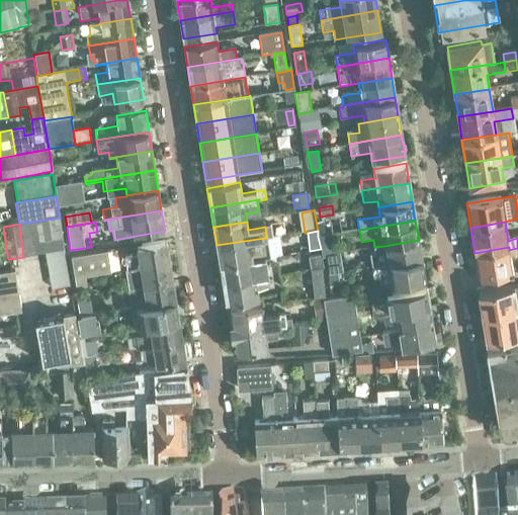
[(318,237),(321,249),(322,256),(326,255),(335,254),(332,235),(326,235),(318,237)]
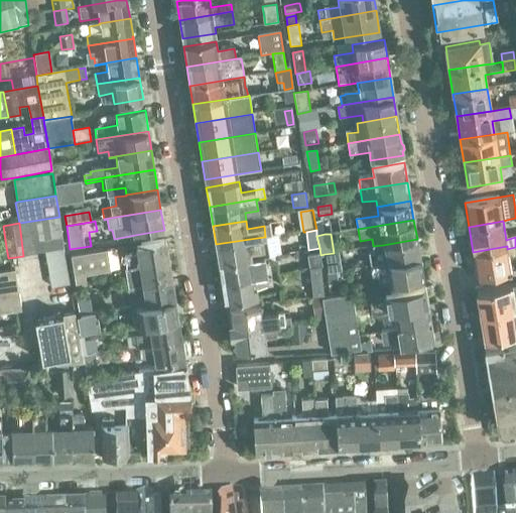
[(216,244),(219,264),(252,259),(251,251),(266,249),(264,237),(216,244)]
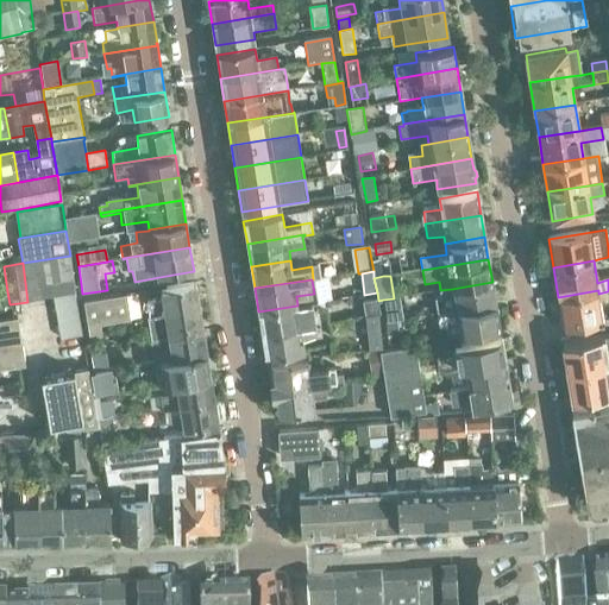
[(493,282),(452,289),(453,300),(437,303),(438,314),(496,306),(493,282)]
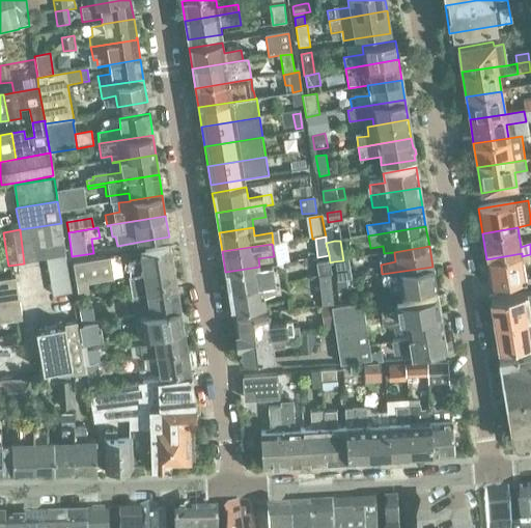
[(128,266),(130,277),(174,270),(171,249),(141,254),(143,262),(128,266)]
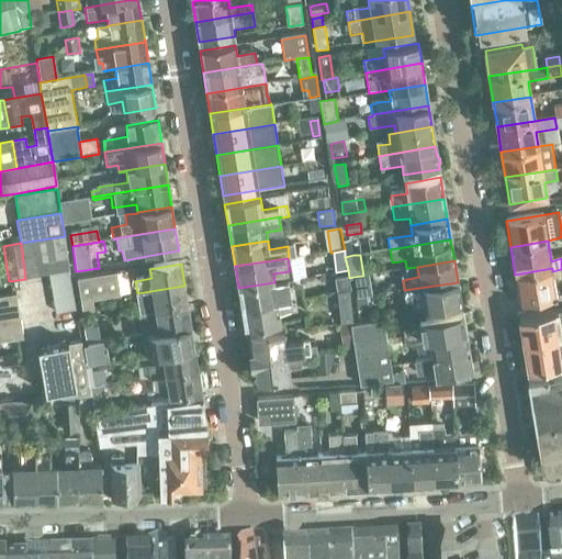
[(552,268),(515,275),(519,303),(557,298),(552,271),(552,268)]
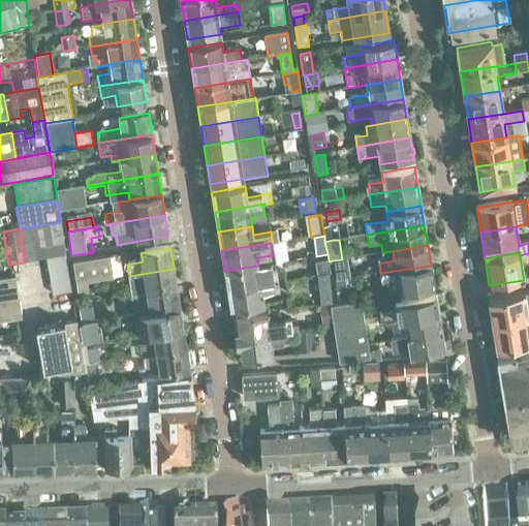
[(348,269),(368,266),(366,255),(334,260),(335,268),(348,266),(348,269)]
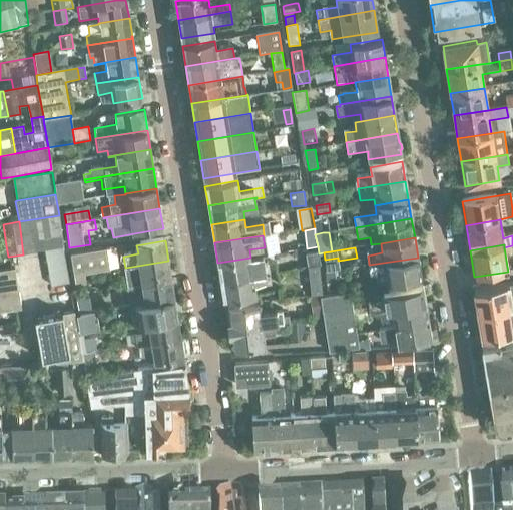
[(109,271),(106,248),(70,255),(74,277),(83,275),(109,271)]
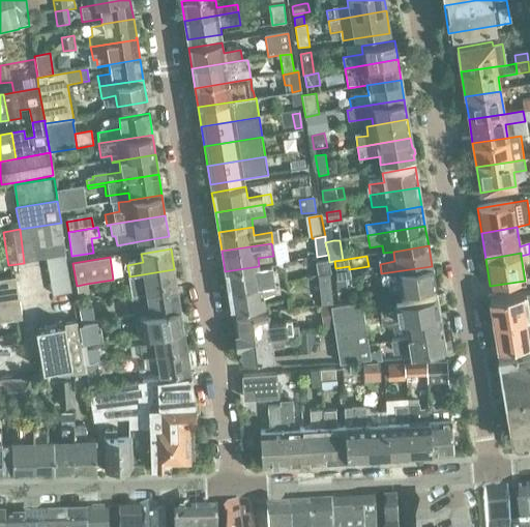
[(319,277),(330,276),(331,275),(329,263),(317,265),(319,277)]
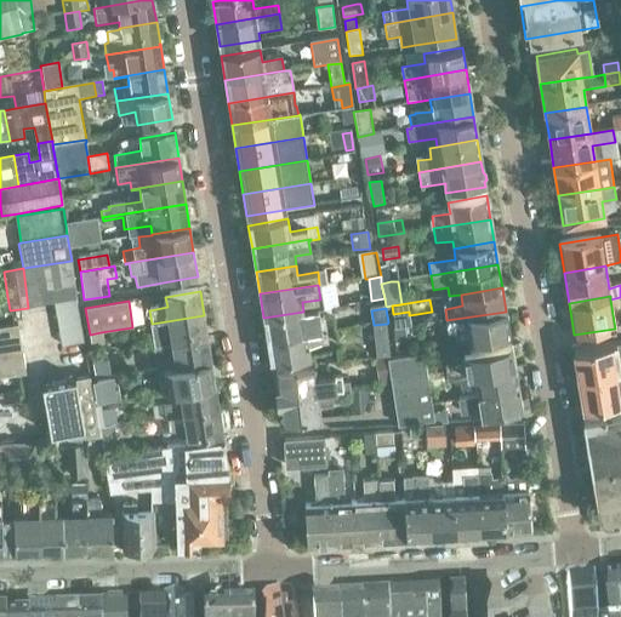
[(263,318),(267,340),(326,332),(324,320),(306,323),(303,312),(263,318)]
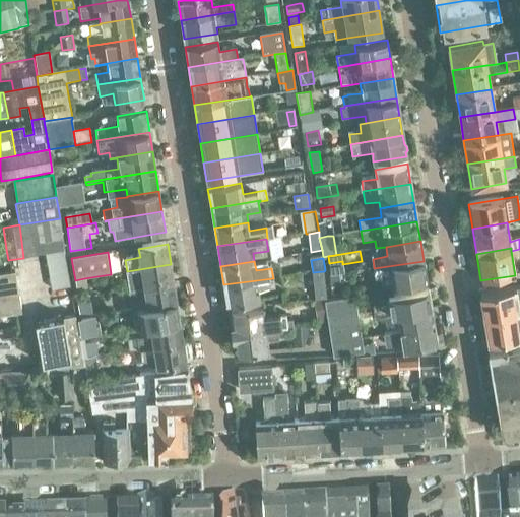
[(427,280),(424,261),(374,268),(374,269),(376,280),(380,279),(382,288),(427,280)]
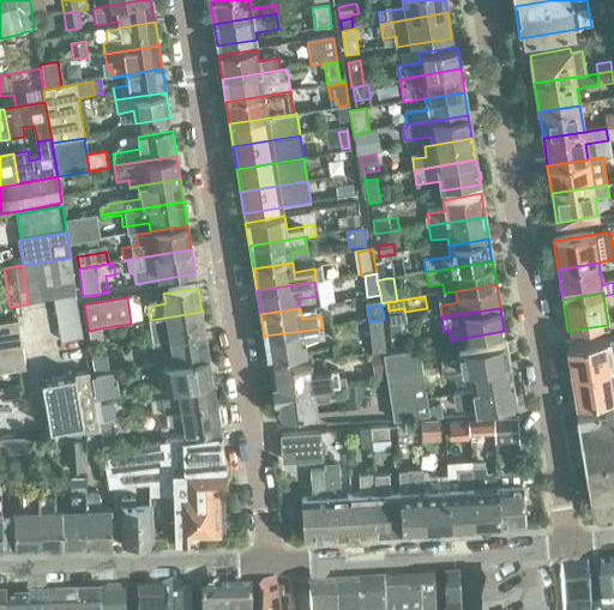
[(169,340),(205,336),(202,312),(150,320),(150,321),(149,321),(150,334),(168,332),(169,340)]
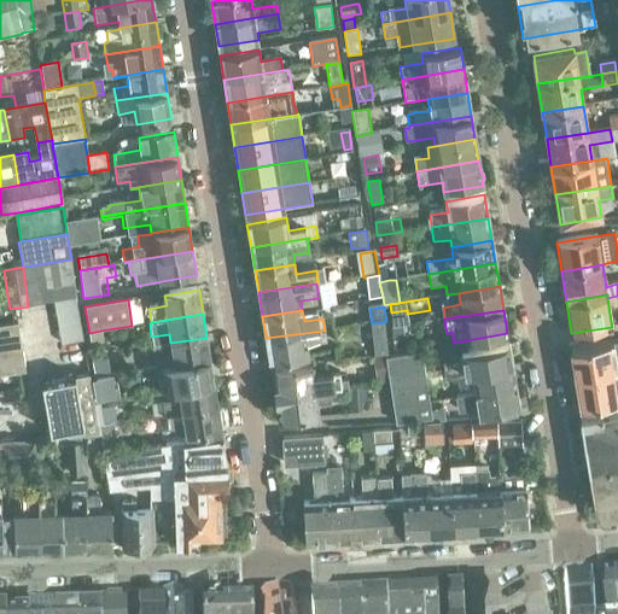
[(390,356),(385,322),(372,323),(377,358),(390,356)]
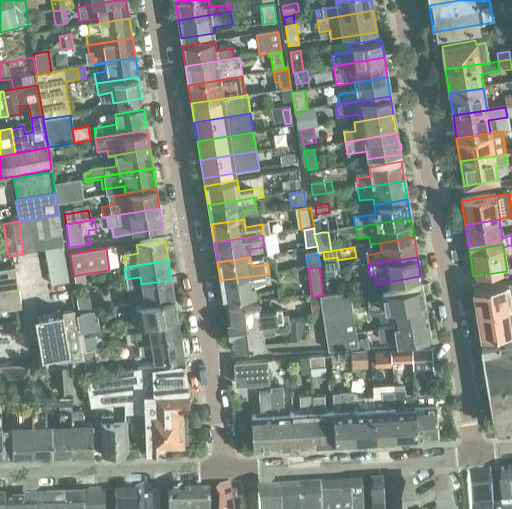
[(0,272),(0,292),(17,290),(14,270),(0,272)]
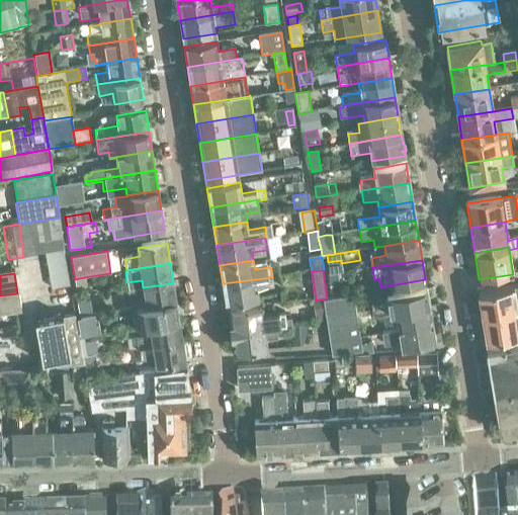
[(337,274),(328,276),(329,287),(339,286),(337,274)]
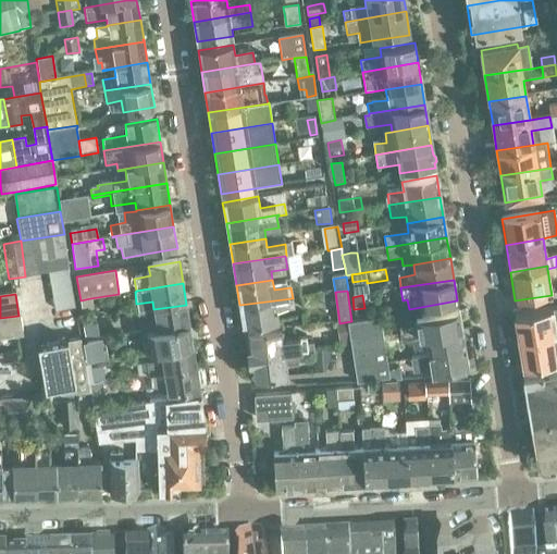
[(90,298),(81,300),(82,314),(93,311),(90,298)]
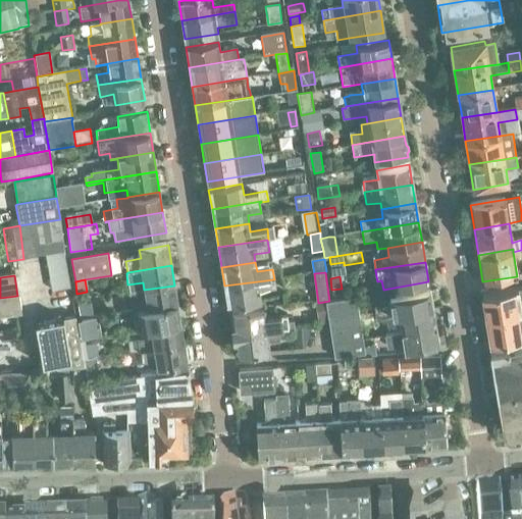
[(274,279),(224,286),(227,306),(261,301),(260,294),(275,292),(274,279)]
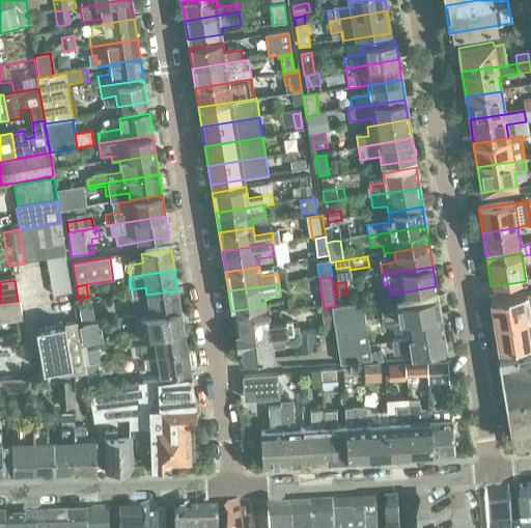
[(132,306),(134,317),(180,310),(177,290),(146,295),(147,304),(132,306)]
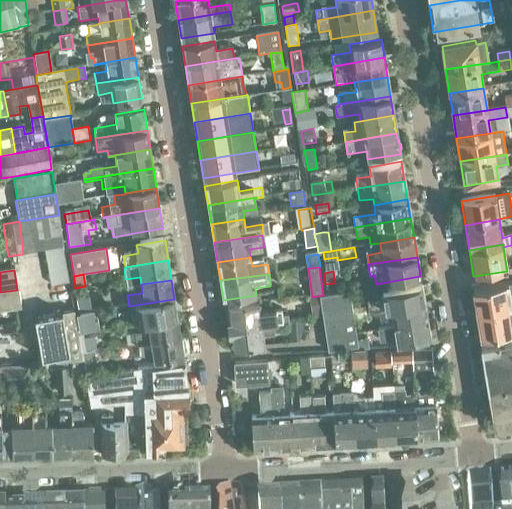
[(511,308),(511,283),(473,289),(477,314),(511,308)]
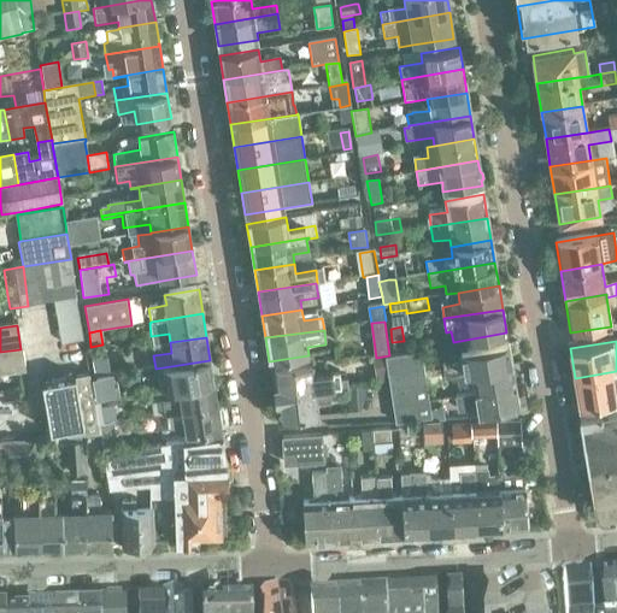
[(444,363),(445,376),(511,365),(509,345),(468,352),(469,359),(444,363)]
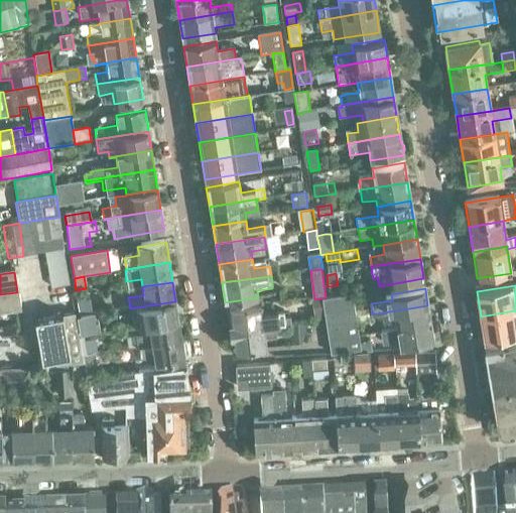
[(0,315),(16,313),(21,312),(17,292),(0,294),(0,315)]
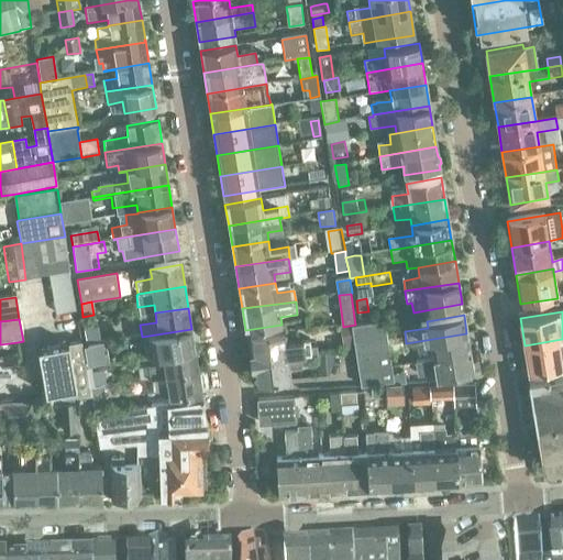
[(388,346),(387,339),(384,322),(351,328),(356,363),(388,346)]
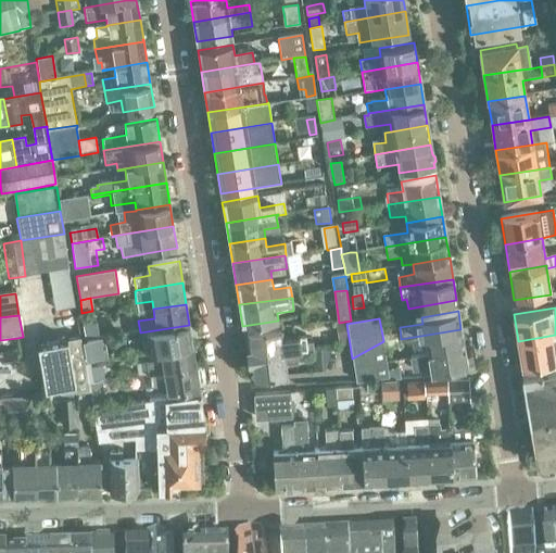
[(345,323),(337,325),(340,342),(349,341),(345,323)]
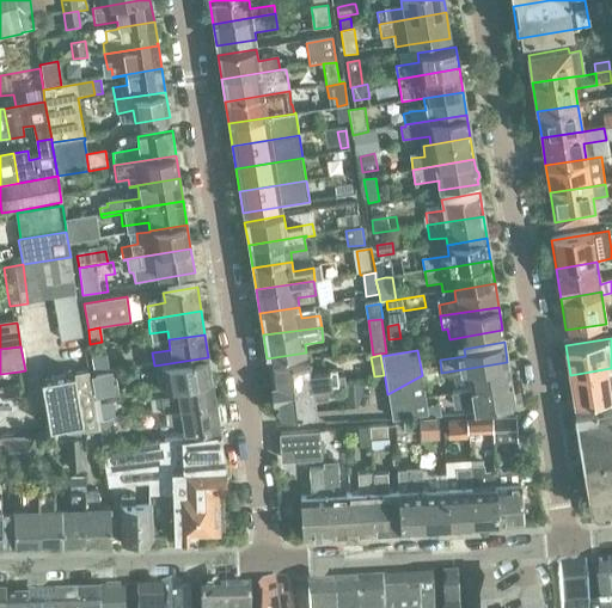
[(92,360),(95,376),(110,374),(108,356),(92,360)]
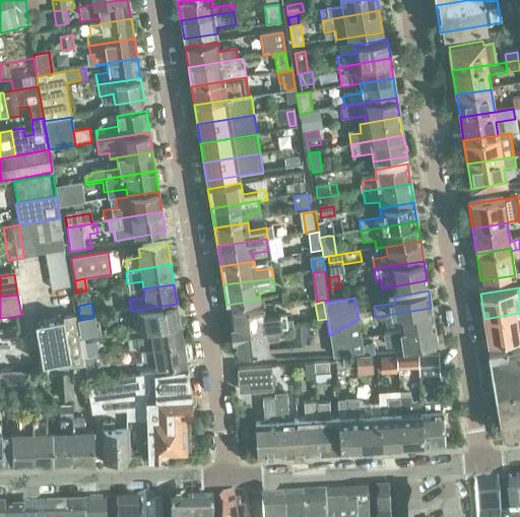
[(149,329),(180,323),(177,304),(131,311),(134,331),(149,329)]
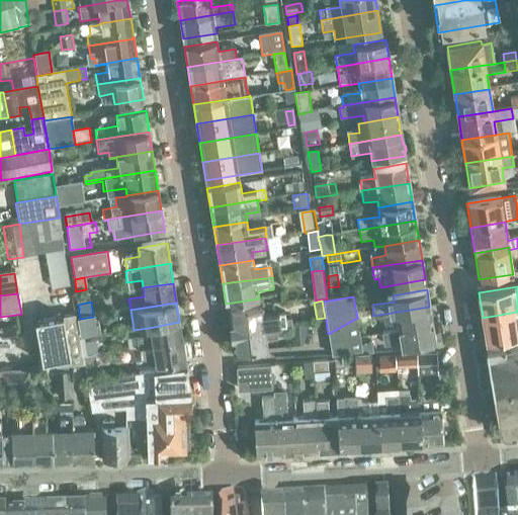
[(397,326),(398,332),(433,326),(429,307),(373,316),(374,318),(381,317),(383,328),(397,326)]
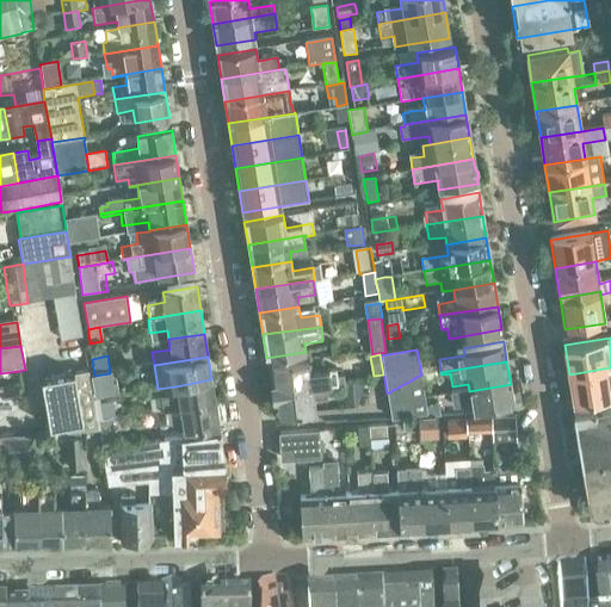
[(271,385),(272,394),(331,386),(345,385),(344,376),(337,377),(335,370),(310,373),(309,365),(271,370),(272,385),(271,385)]
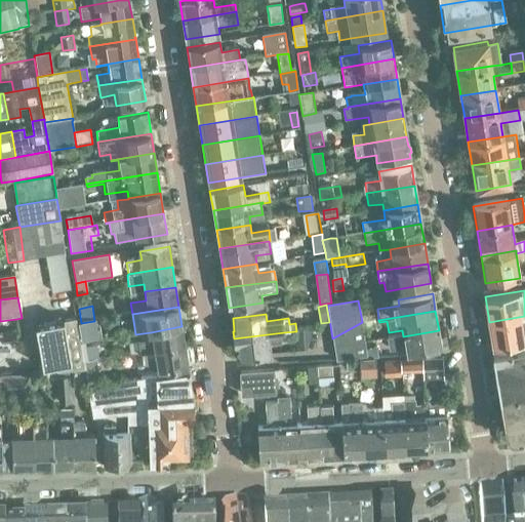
[(361,316),(362,322),(362,323),(373,321),(372,314),(361,316)]
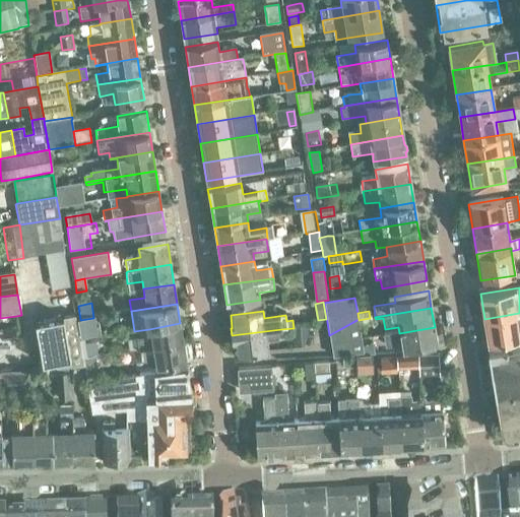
[(519,313),(484,319),(488,344),(519,339),(519,313)]
